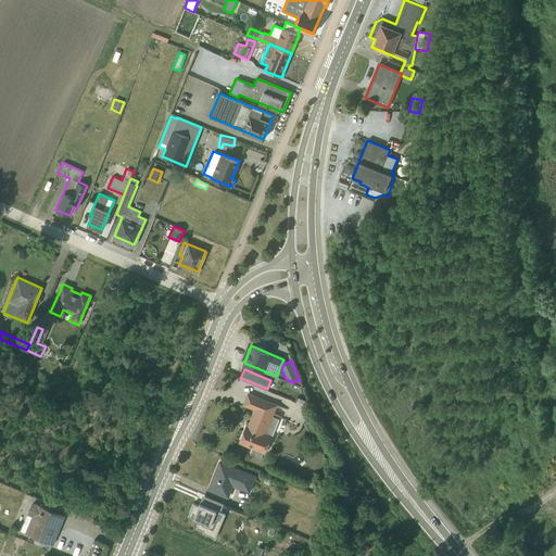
[(302,416),(248,393),(243,403),(255,408),(249,427),(247,426),(240,442),(252,446),(249,454),(261,458),(263,452),(265,452),(269,441),(279,417),(298,425),(302,416)]
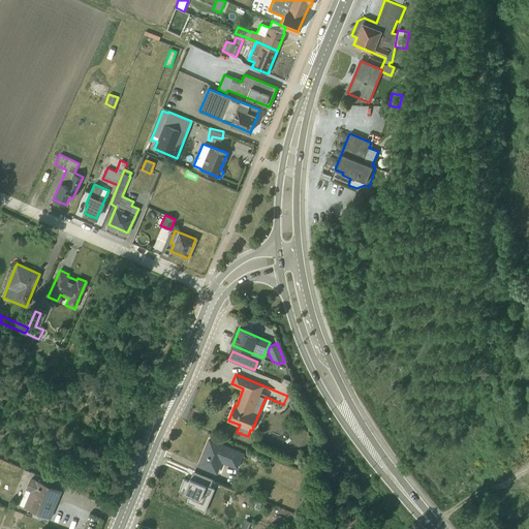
[(237,468),(243,453),(210,438),(198,464),(217,472),(222,462),(237,468)]
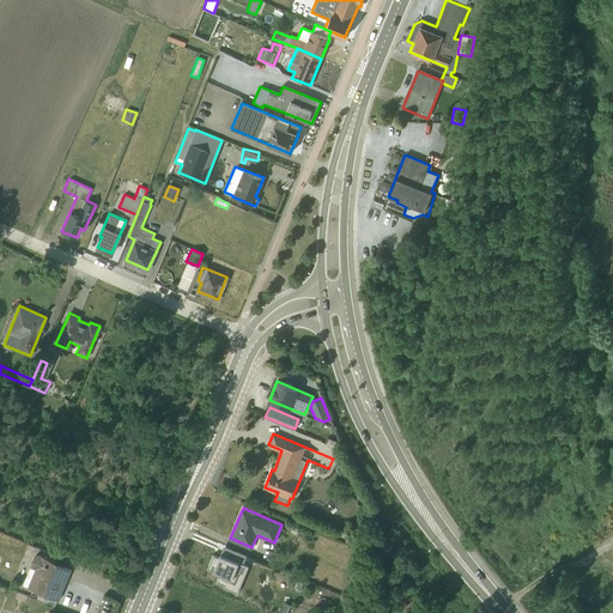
[(223,587),(237,593),(248,565),(232,559),(236,551),(223,545),(218,557),(212,554),(207,568),(219,574),(217,581),(224,584),(223,587)]
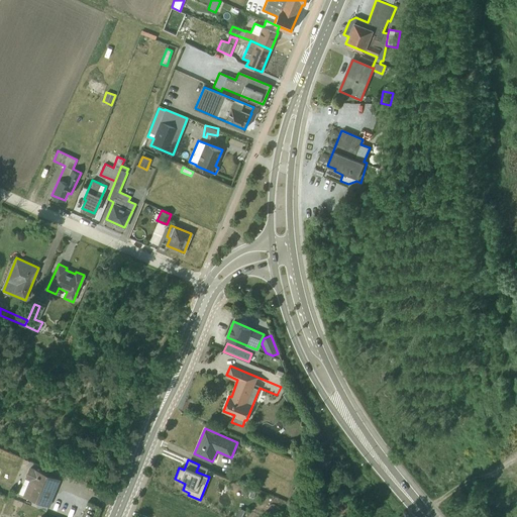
[(60,479),(29,467),(19,492),(48,504),(60,479)]
